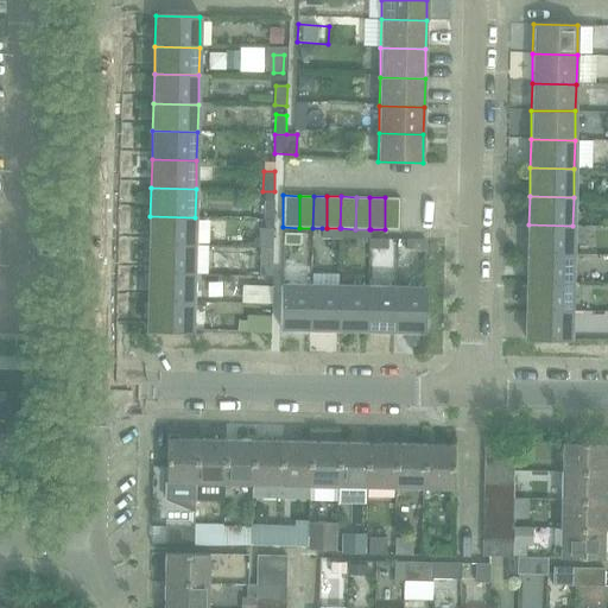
[(385,197),(385,229),(398,230),(399,198),(385,197)]
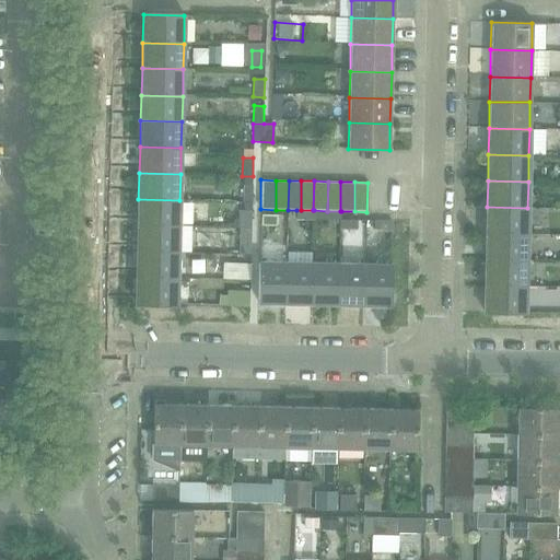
[(368,183),(366,212),(393,212),(393,183),(368,183)]
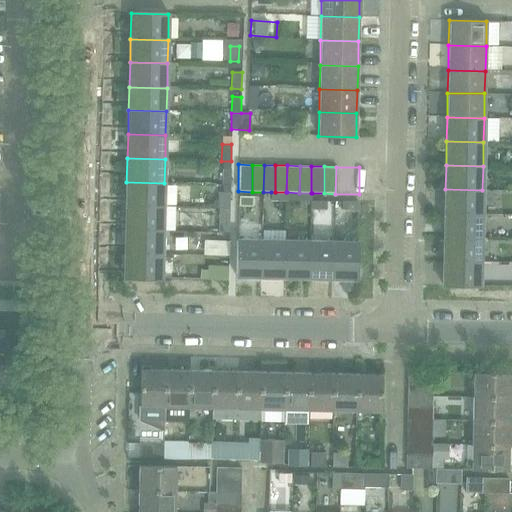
[(222,185),(230,185),(231,169),(223,169),(222,185)]
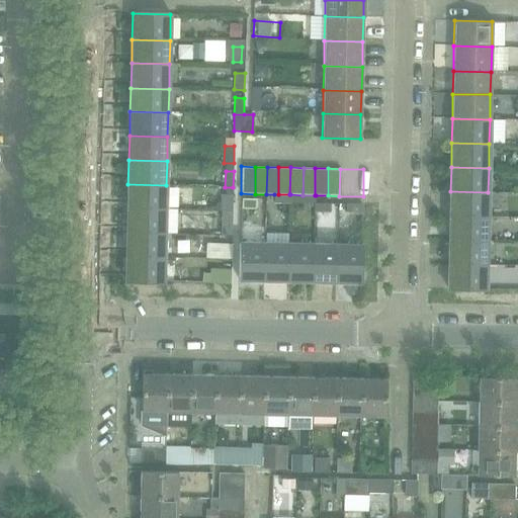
[(127,184),(127,208),(166,209),(166,185),(127,184)]
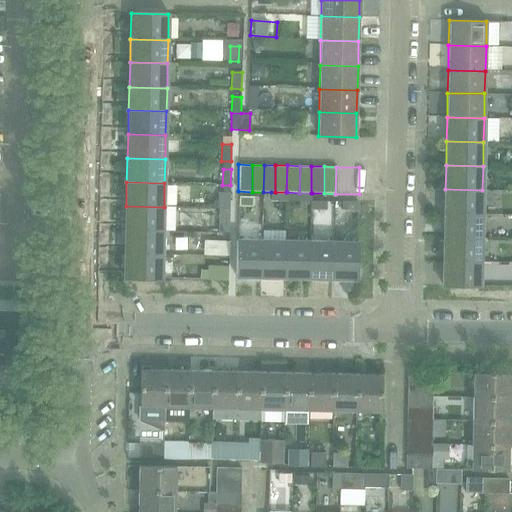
[(445,189),(444,213),(482,214),(482,190),(445,189)]
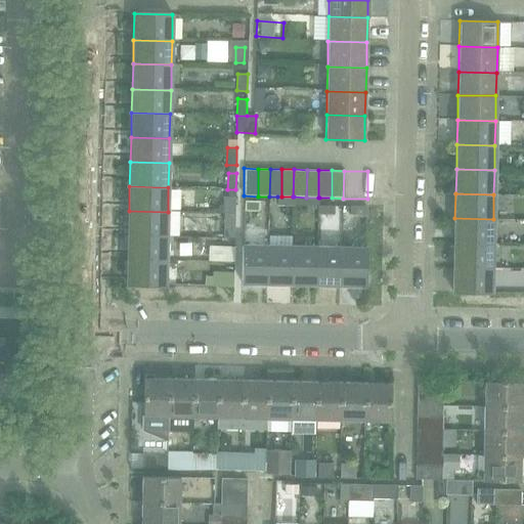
[(223,214),(235,214),(235,197),(224,197),(223,214)]
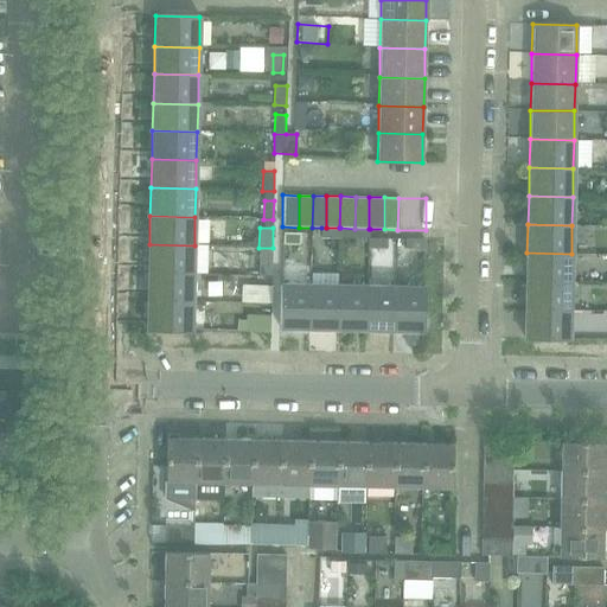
[(340,228),(339,228),(326,228),(321,228),(321,237),(339,238),(340,228)]
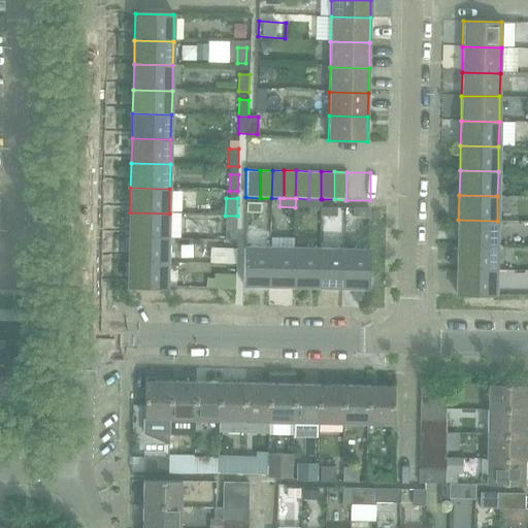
[(322,199),(321,199),(308,199),(296,198),(295,207),(321,207),(322,199)]
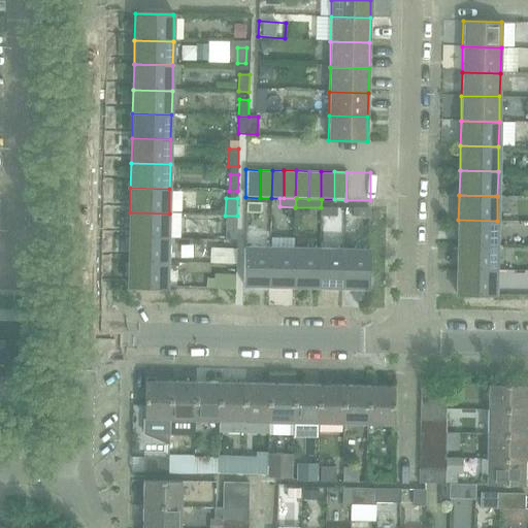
[(321,207),(321,217),(336,217),(336,208),(321,207)]
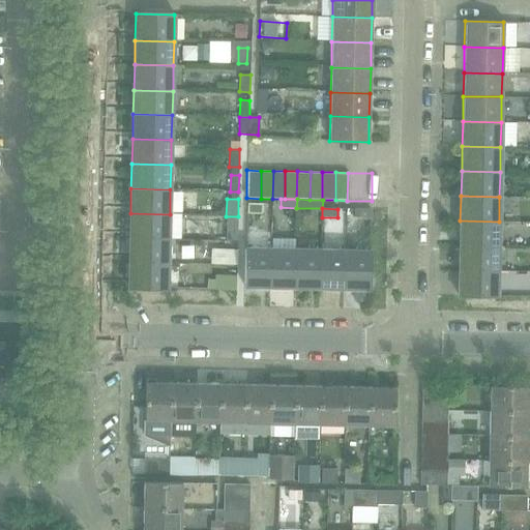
[(354,217),(371,217),(371,210),(354,209),(354,217)]
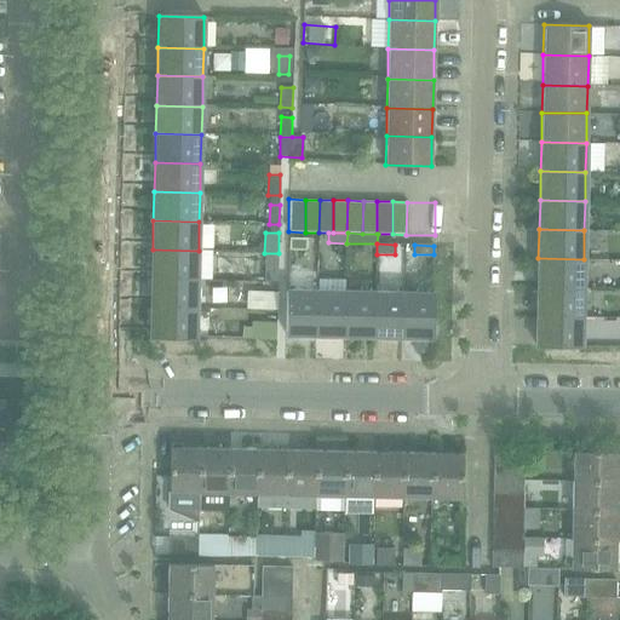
[(153,250),(151,279),(197,280),(199,251),(153,250)]
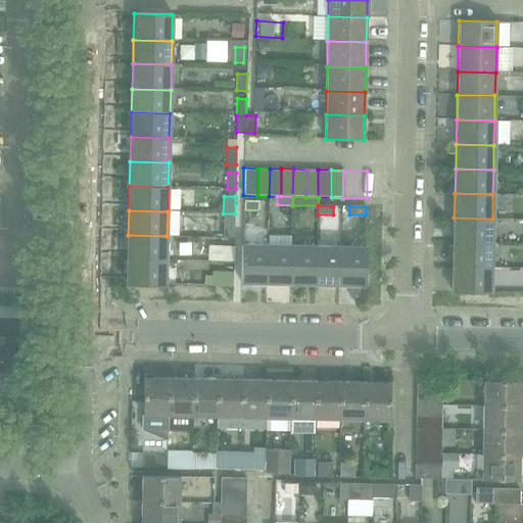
[(235,214),(223,214),(223,237),(234,237),(235,214)]
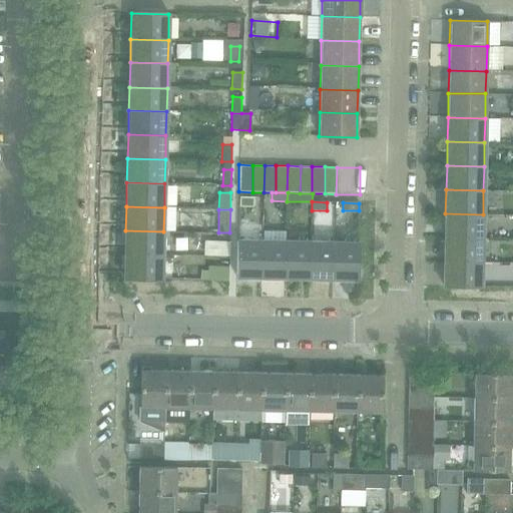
[(445,213),(445,237),(482,238),(483,214),(445,213)]
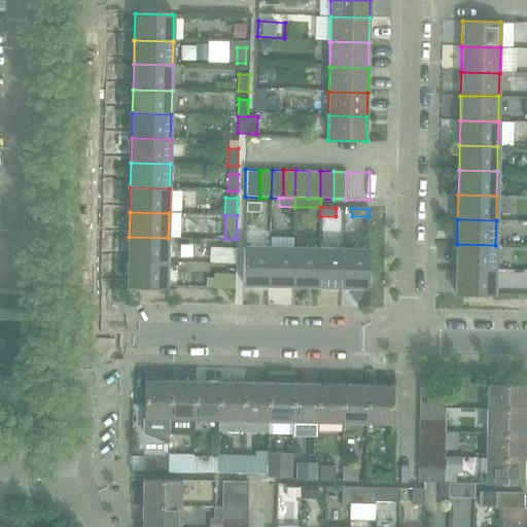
[(245,230),(245,246),(244,246),(243,285),(268,285),(269,246),(270,246),(270,231),(245,230)]
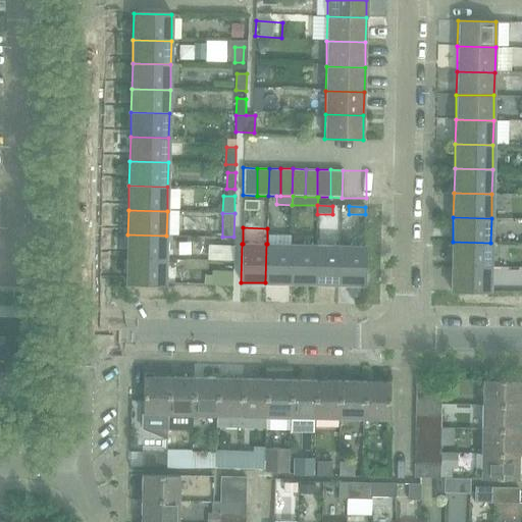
[(127,235),(127,259),(165,260),(166,236),(127,235)]
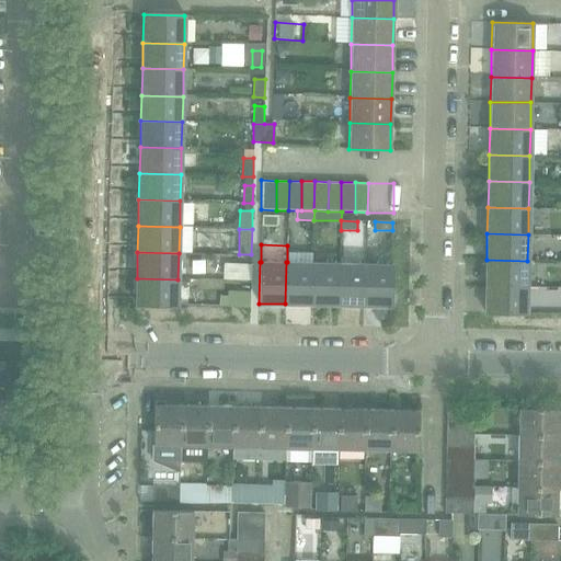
[(487,260),(485,286),(527,287),(527,261),(487,260)]
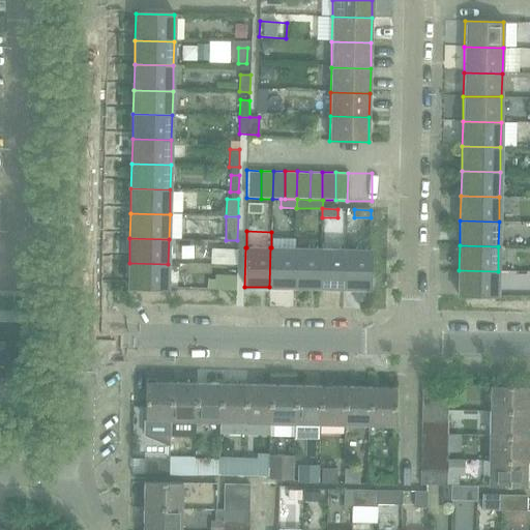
[(270,247),(269,287),(294,288),(295,248),(271,247),(270,247)]
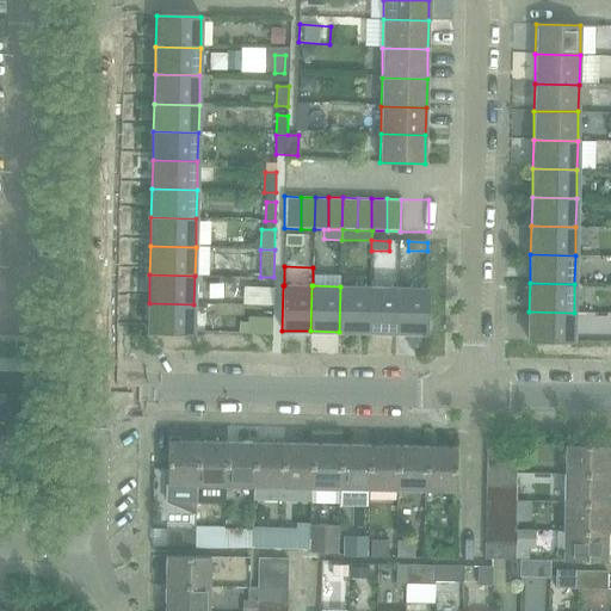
[(339,332),(369,332),(370,288),(340,287),(339,332)]
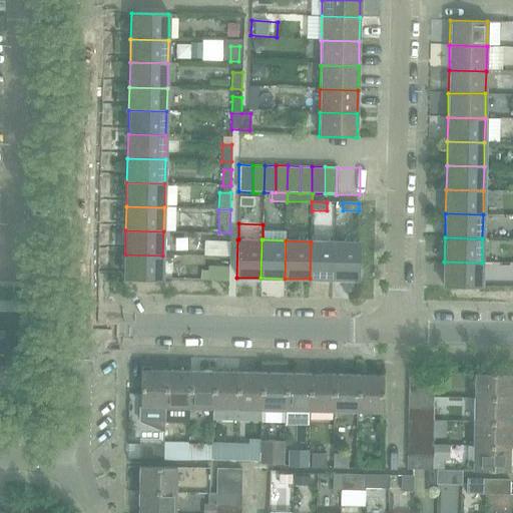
[(203,255),(229,255),(229,242),(204,241),(203,255)]
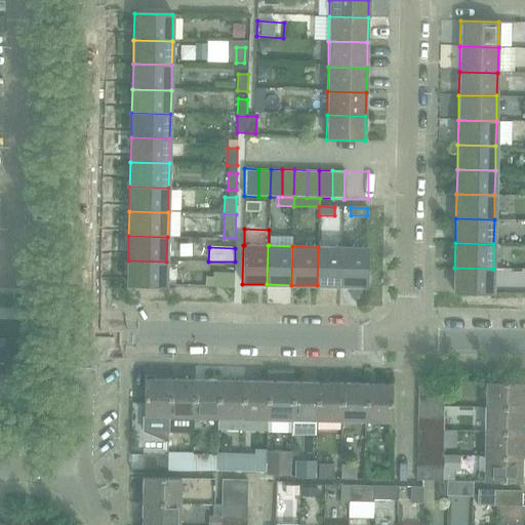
[(317,285),(341,286),(341,247),(318,247),(317,285)]
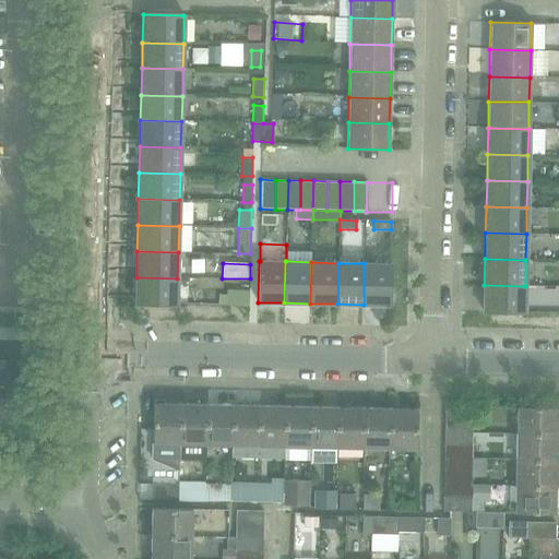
[(364,263),(364,305),(390,305),(391,264),(364,263)]
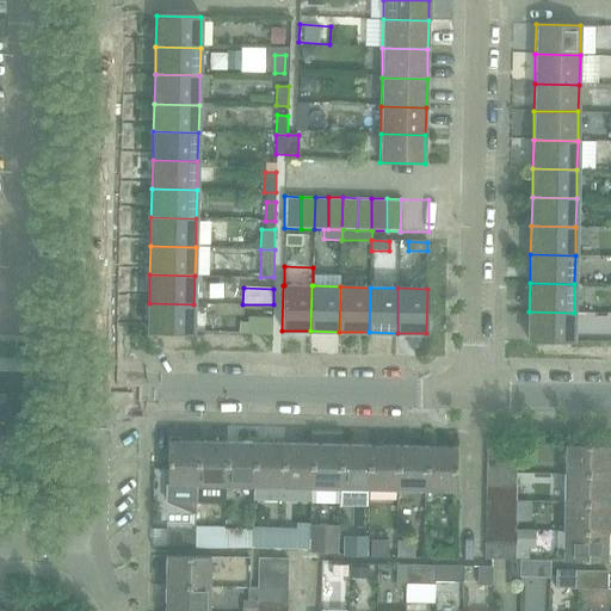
[(193,304),(149,303),(148,332),(193,333),(193,304)]
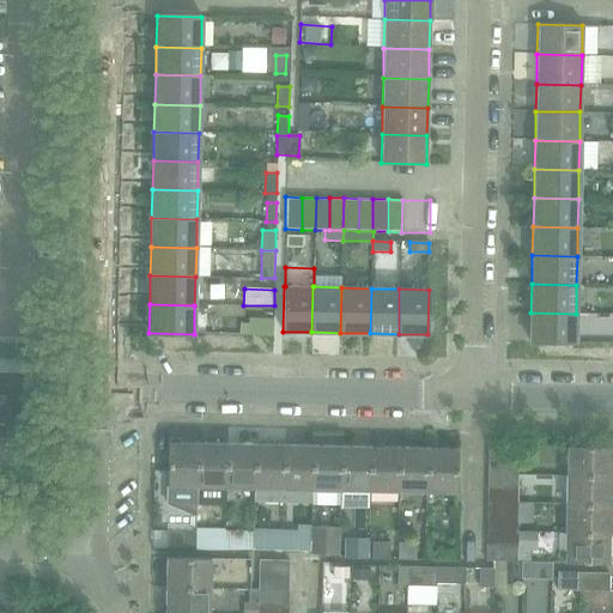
[(576,314),(530,313),(530,341),(575,343),(576,314)]
